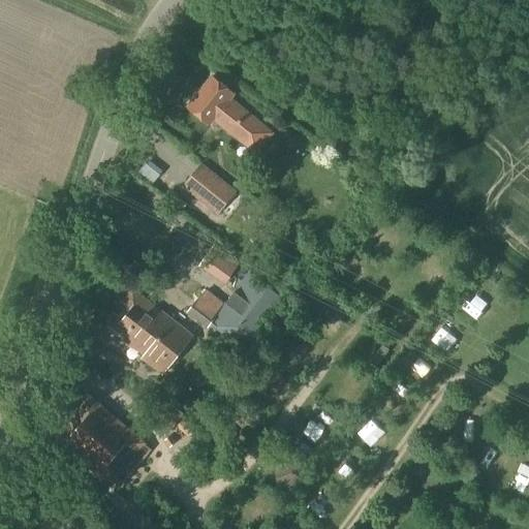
[(213,79),(188,107),(211,126),(214,122),(256,156),(275,133),(232,99),(235,96),(213,79)]
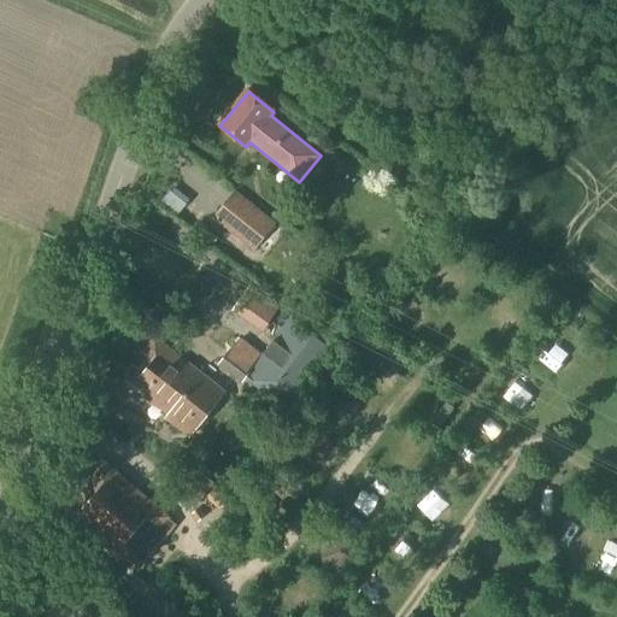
[(254,253),(277,223),(235,191),(212,219),(254,253)]
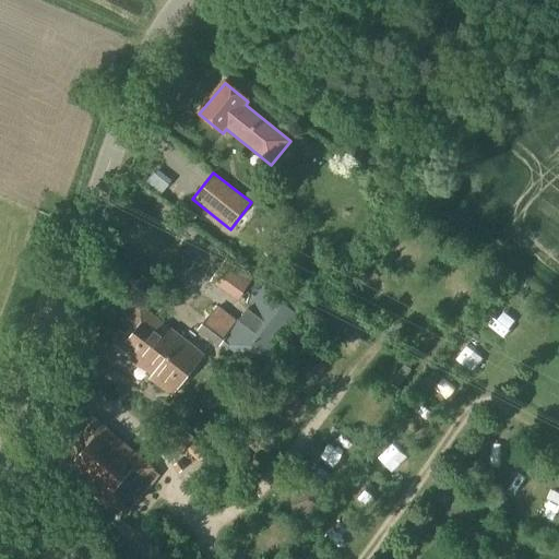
[(224,343),(259,369),(299,317),(263,287),(237,321),(218,307),(199,333),(219,348),(224,343)]
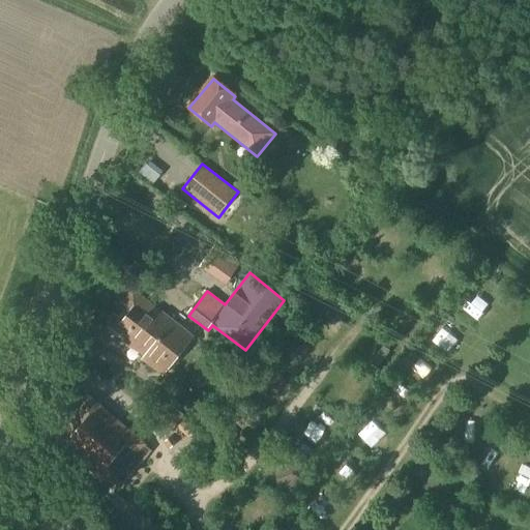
[(164,376),(194,337),(133,290),(105,326),(144,356),(142,359),(164,376)]
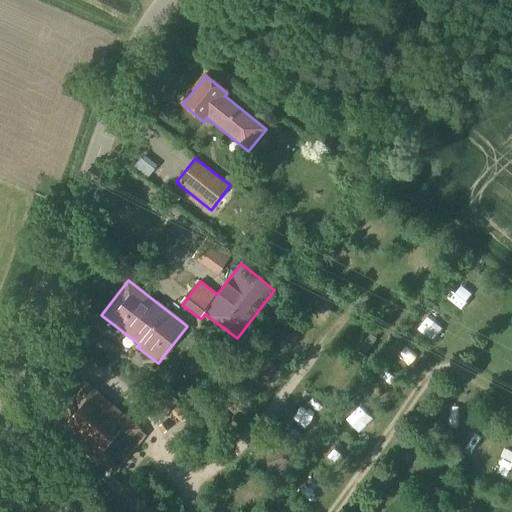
[(328,296),(308,281),(294,300),(313,315),(328,296)]
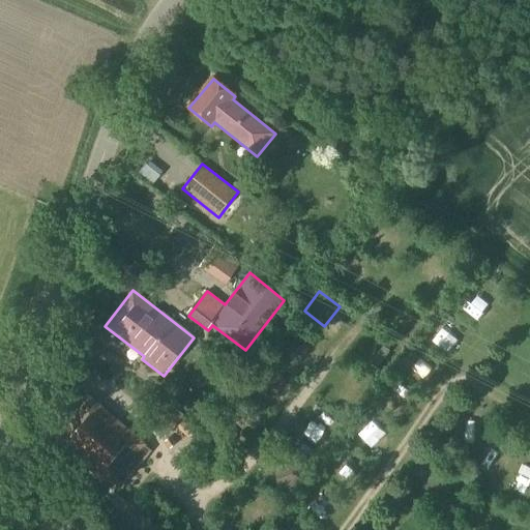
[(296,369),(311,348),(291,332),(275,353),(296,369)]
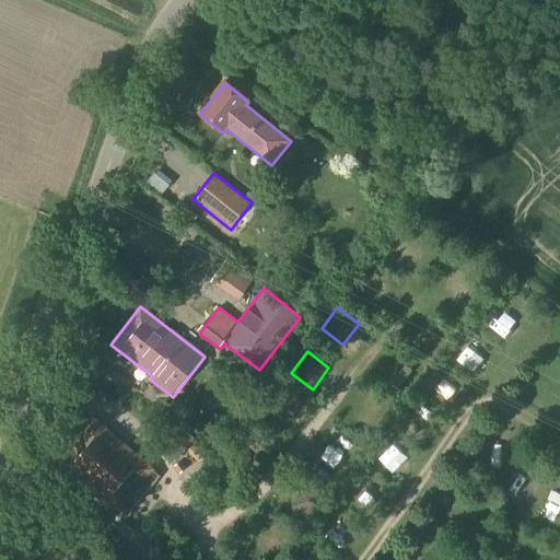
[(96,385),(91,394),(112,406),(117,397),(96,385)]
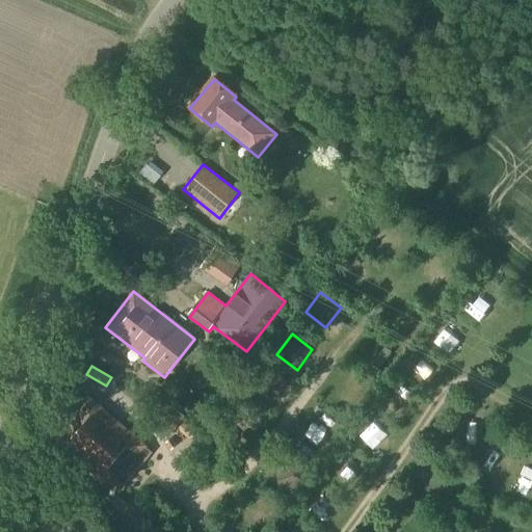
[(257,410),(237,395),(221,415),(241,430),(257,410)]
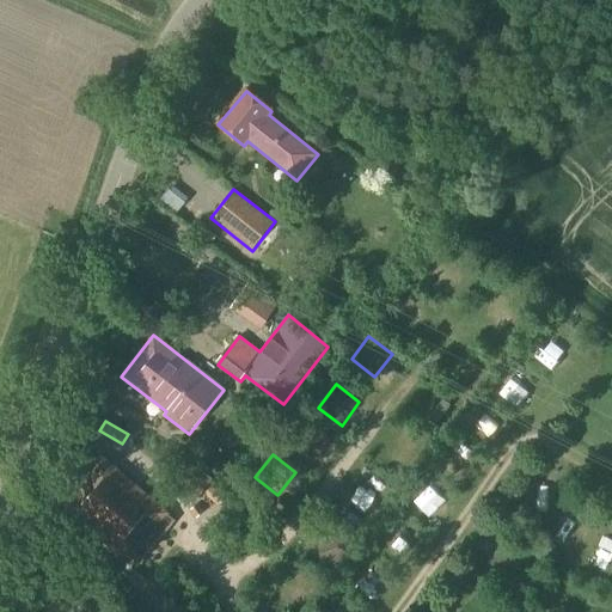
[(101,458),(61,505),(128,560),(166,513),(101,458)]
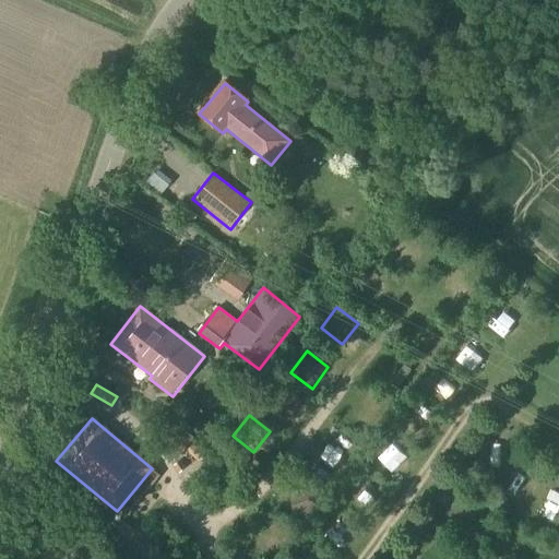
[(177,462),(195,439),(177,424),(158,448),(177,462)]
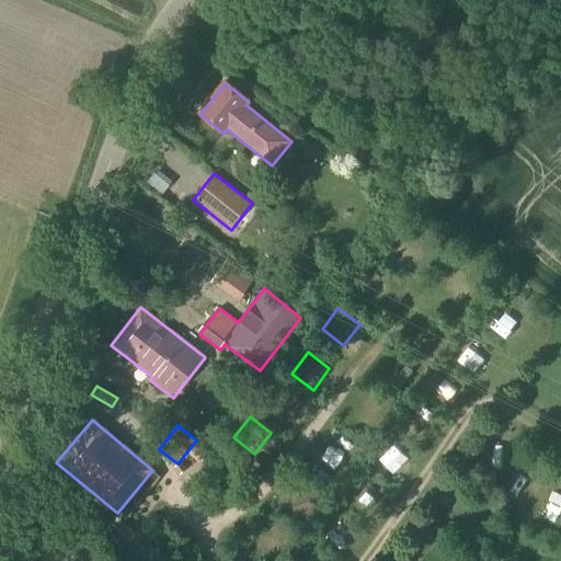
[(251,460),(230,444),(214,465),(235,481),(251,460)]
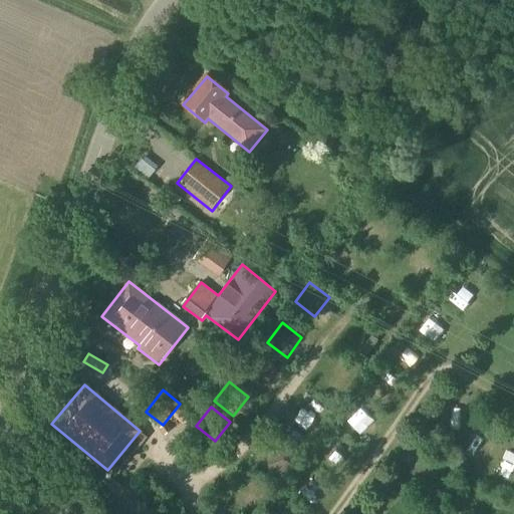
[(293,471),(285,450),(263,458),(271,479),(293,471)]
